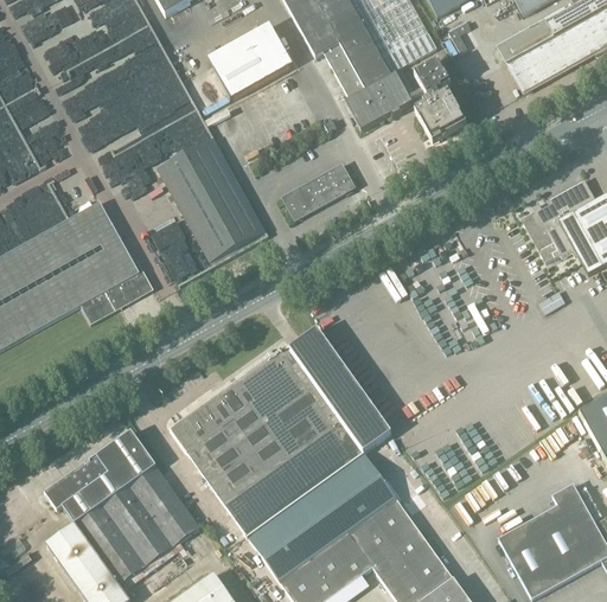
[(155,0),(165,15),(192,0),(155,0)]
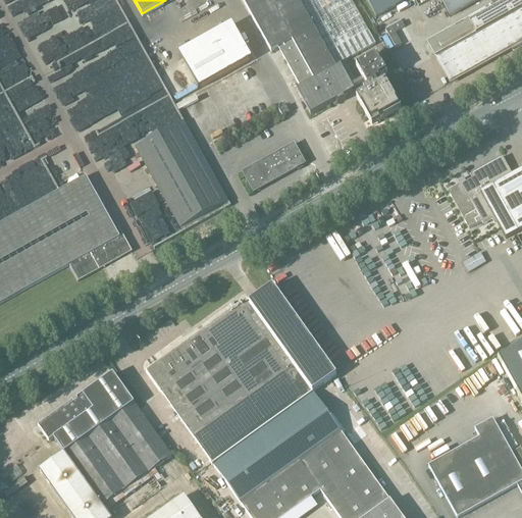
[(348,58),(347,57),(375,41),(353,0),(243,0),(271,48),(278,44),(301,85),(297,87),(304,100),(301,102),(304,106),(307,105),(310,112),(336,97),(337,100),(345,96),(344,94),(354,88),(353,86),(358,84),(345,60),(348,58)]
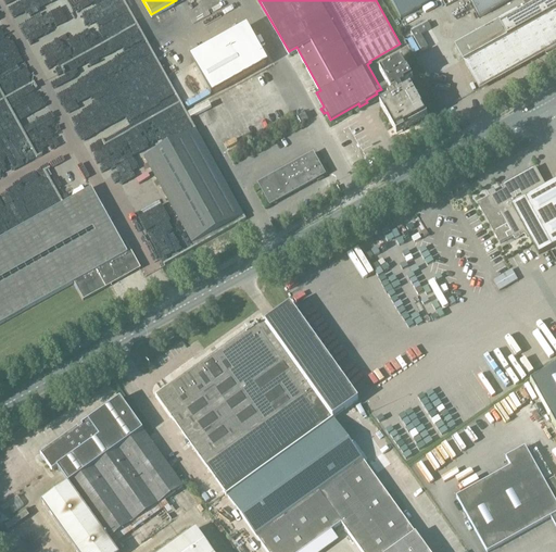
[(392,0),(401,14),(425,0),(471,0),(479,13),(503,0),(392,0)]
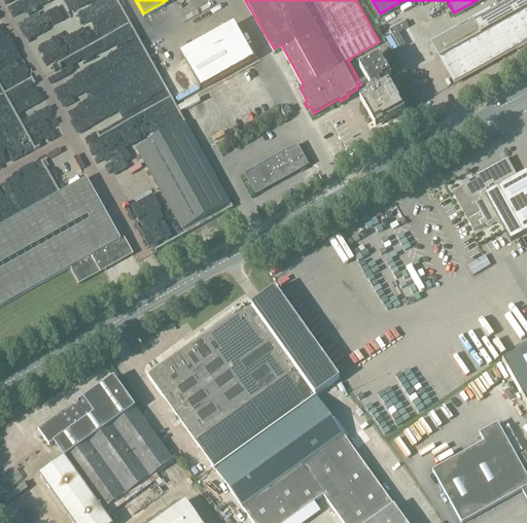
[(472,15),(430,39),(438,55),(440,54),(455,80),(526,39),(526,0),(505,0),(473,18),(472,15)]
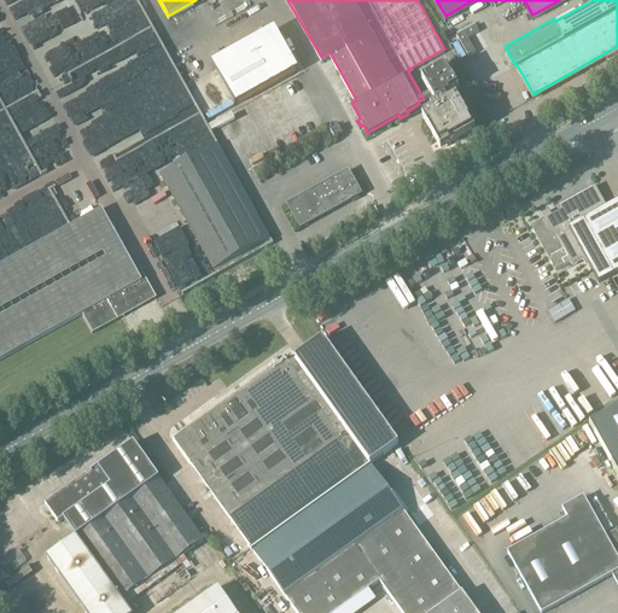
[(499,39),(508,24),(497,17),(488,33),(499,39)]
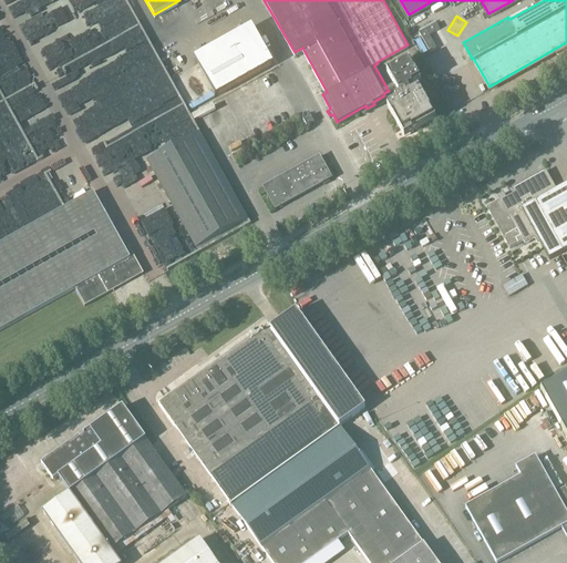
[(257,30),(198,62),(215,92),(274,60),(257,30)]
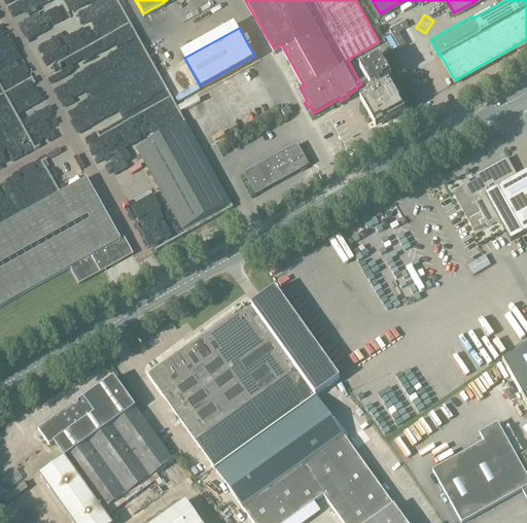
[(380,53),(359,64),(371,84),(375,82),(377,85),(367,91),(369,92),(360,97),(376,124),(405,107),(389,79),(381,84),(379,80),(383,78),(383,77),(391,73),(380,53)]
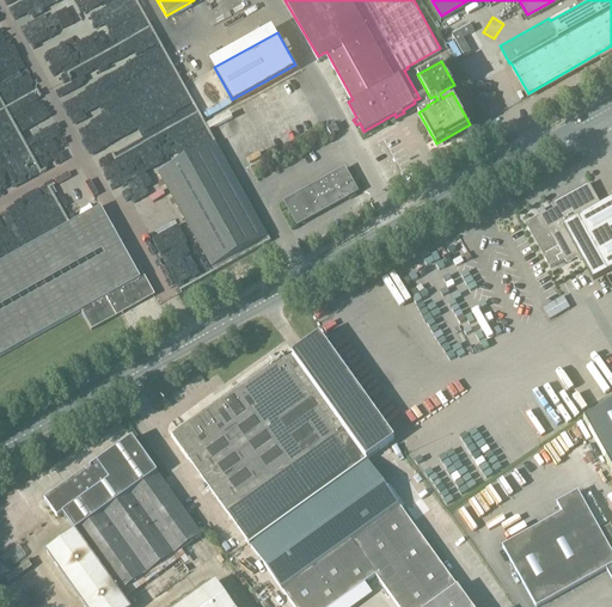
[(338,127),(335,120),(326,124),(331,132),(338,127)]
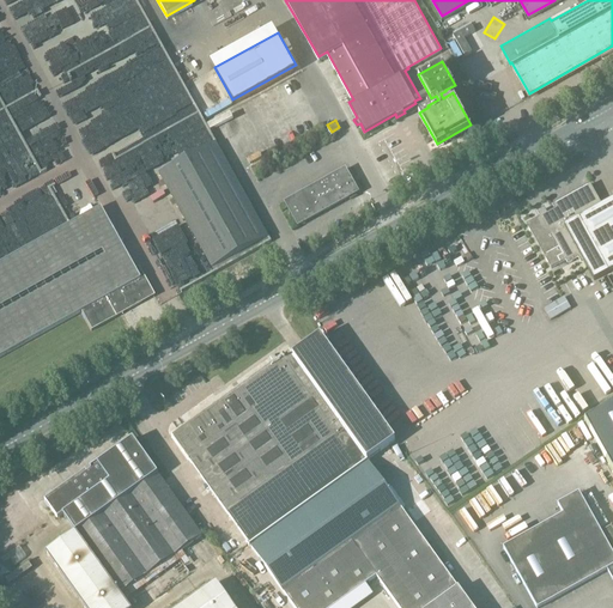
[(98,140),(92,144),(103,162),(105,159),(102,152),(104,151),(98,140)]
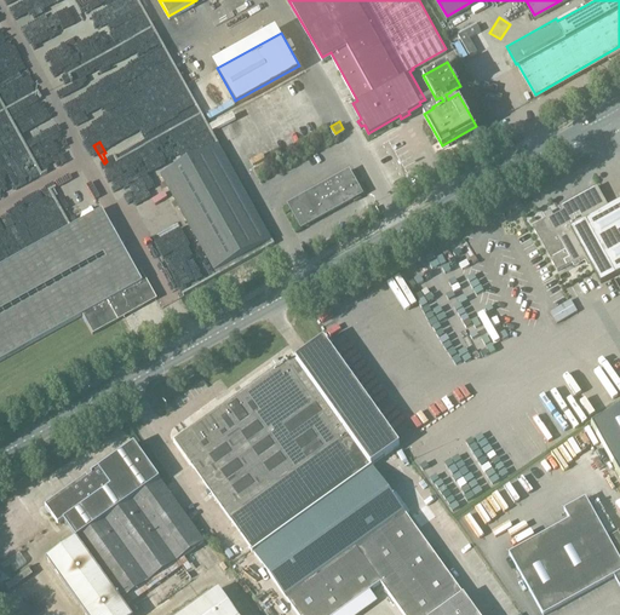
[(349,167),(288,201),(302,224),(360,191),(354,182),(351,183),(350,178),(354,176),(349,167)]
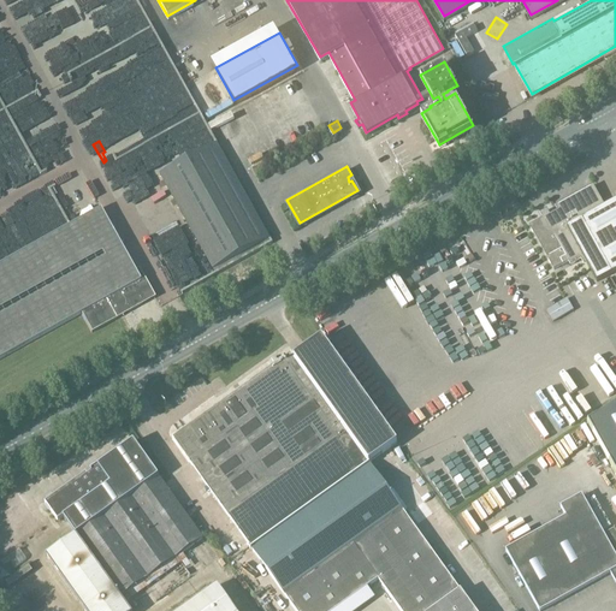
[(584,253),(587,260),(597,277),(615,266),(615,195),(605,201),(593,179),(555,201),(557,206),(528,221),(554,265),(568,257),(570,260),(584,253)]
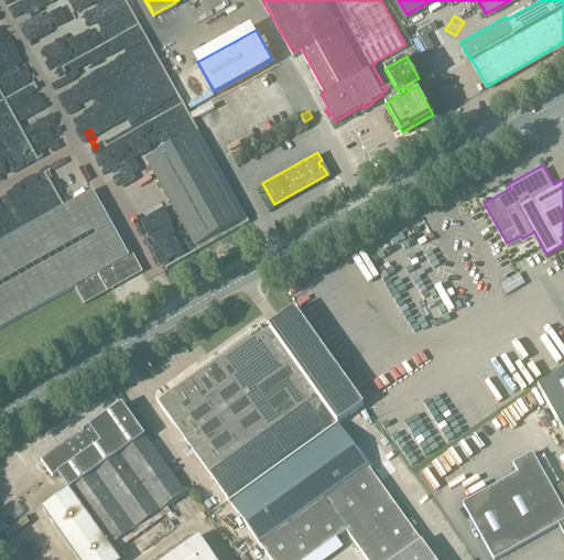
[(84,301),(140,269),(141,269),(127,243),(123,245),(90,187),(0,237),(0,324),(74,283),(84,301)]
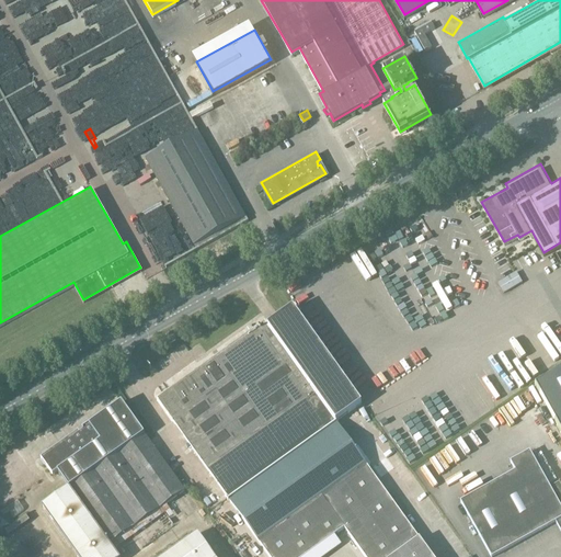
[(357,268),(382,250),(379,247),(355,264),(357,268)]
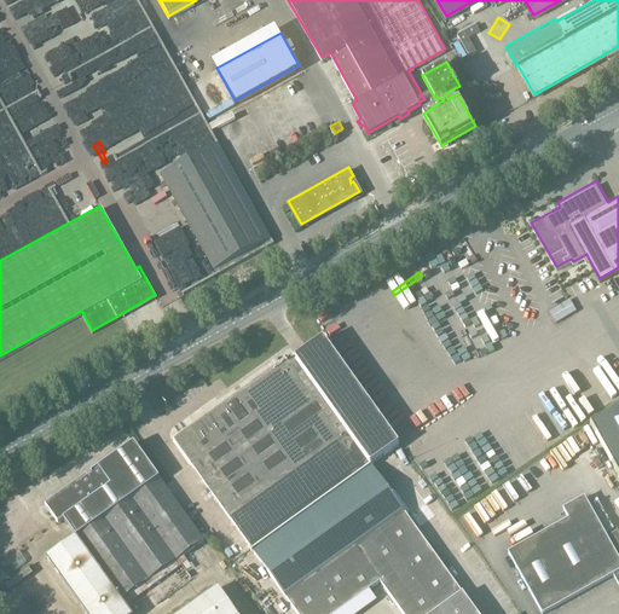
[(548,311),(554,320),(574,310),(568,299),(548,311)]
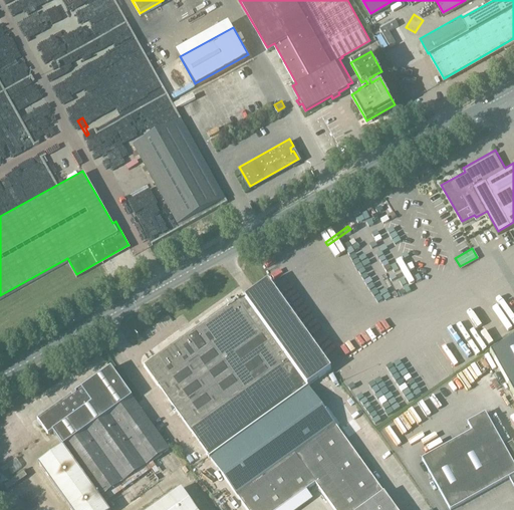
[(144,362),(208,452),(308,384),(331,366),(268,278),(245,295),(242,292),(144,362)]
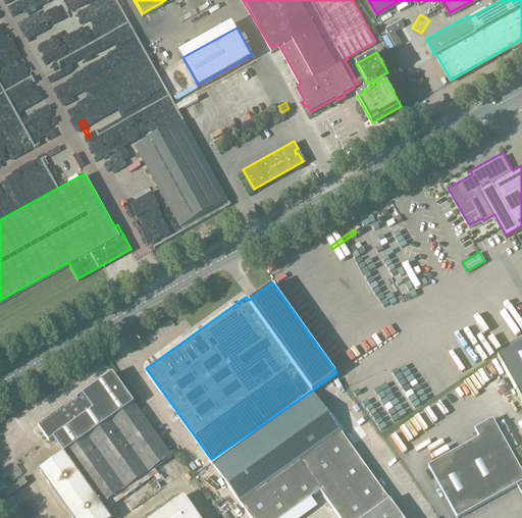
[(478,330),(474,334),(488,352),(492,349),(478,330)]
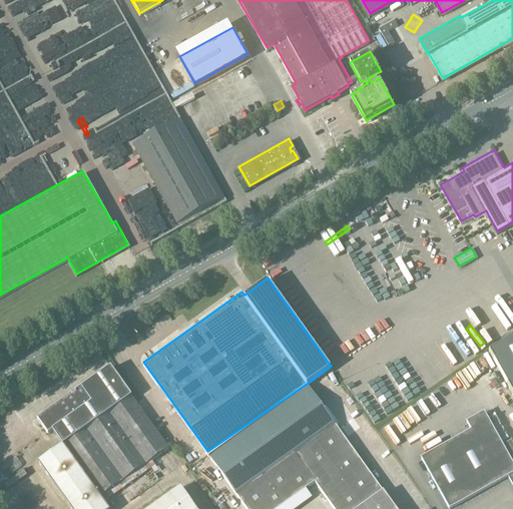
[(512,336),(490,350),(512,391),(512,336)]
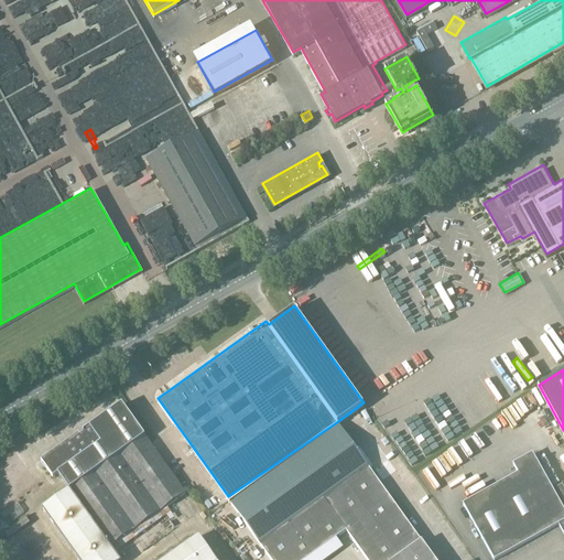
[(79,431),(41,459),(53,474),(58,471),(69,486),(42,506),(80,559),(119,559),(122,559),(110,542),(185,488),(122,400),(83,429),(84,430),(80,433),(79,431)]
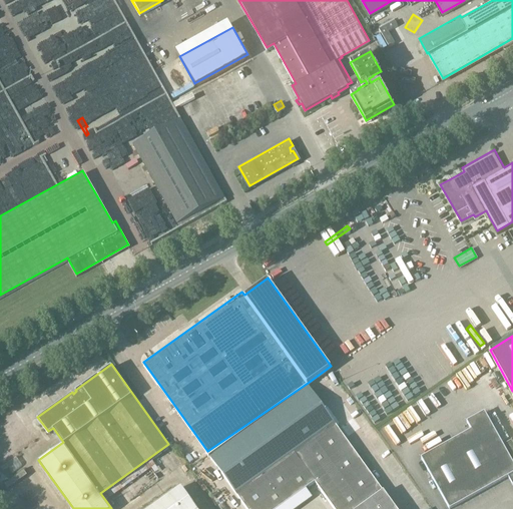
[(325,406),(308,383),(207,451),(206,452),(208,454),(209,454),(248,508),(272,508),(315,479),(336,508),(398,508),(336,423),(339,421),(327,405),(325,406)]
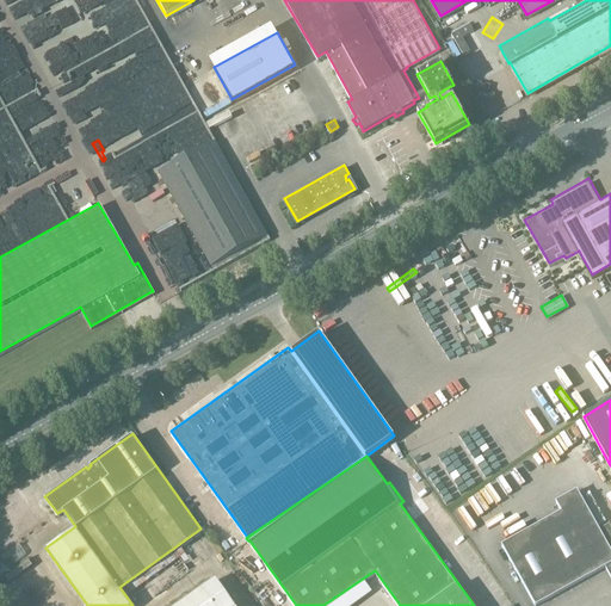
[(501,542),(536,603),(605,564),(610,574),(610,573),(610,525),(609,521),(599,526),(576,487),(556,499),(562,508),(501,542)]
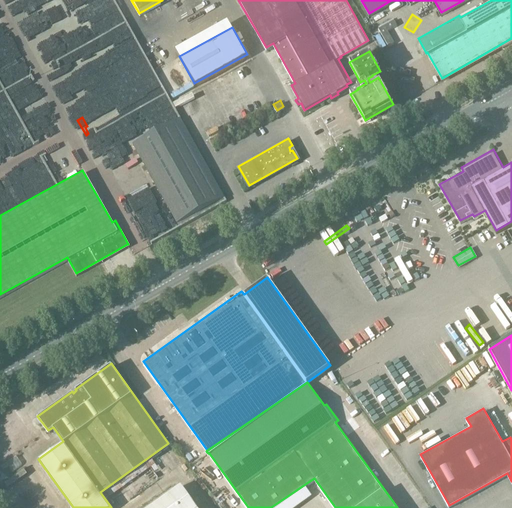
[(504,425),(497,428),(501,438),(509,435),(504,425)]
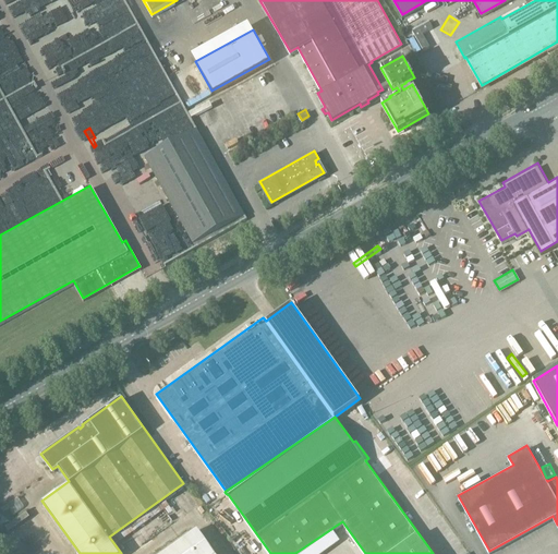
[(452,513),(447,516),(456,529),(461,526),(452,513)]
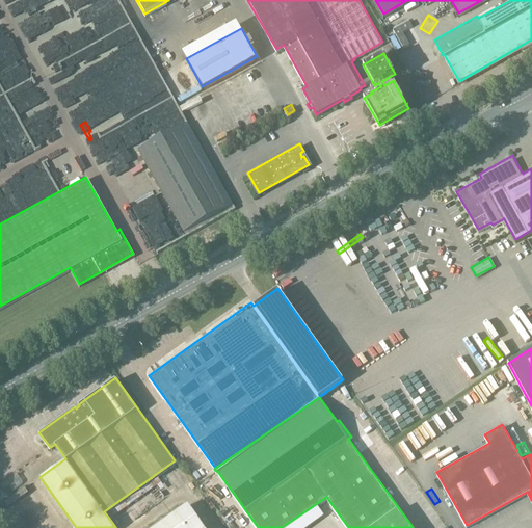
[(150,527),(206,527),(187,501),(150,527)]
